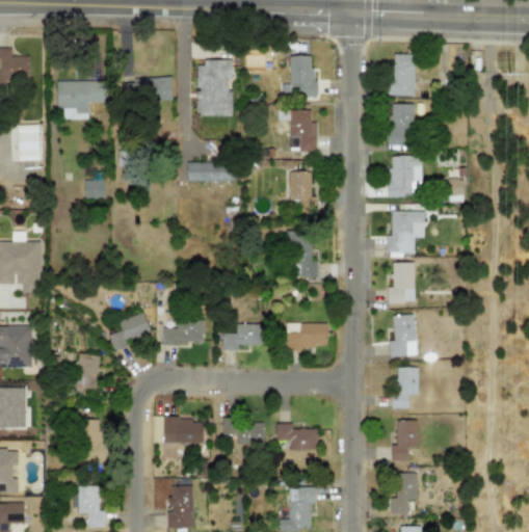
[(12,47),(0,47),(0,86),(7,86),(7,80),(30,80),(29,55),(12,55),(12,47)]
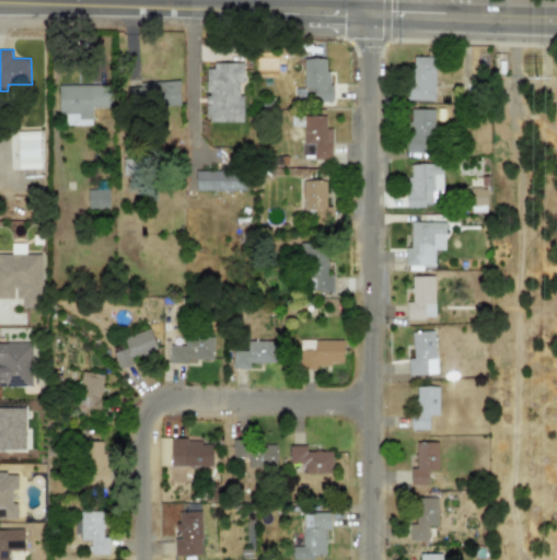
[(305,58),(306,103),(332,102),(331,57),(305,58)]
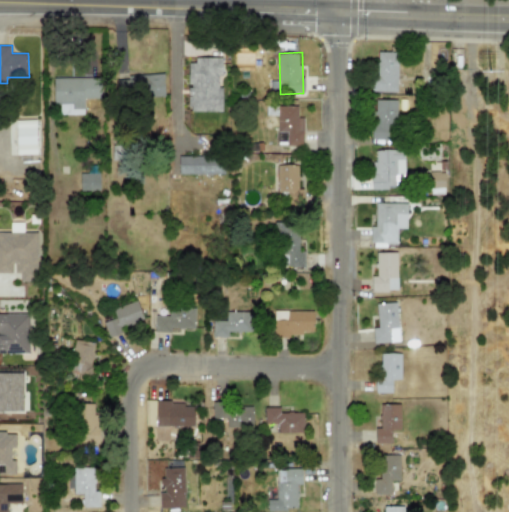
[(399,52),(377,52),(376,91),(398,92),(399,52)]
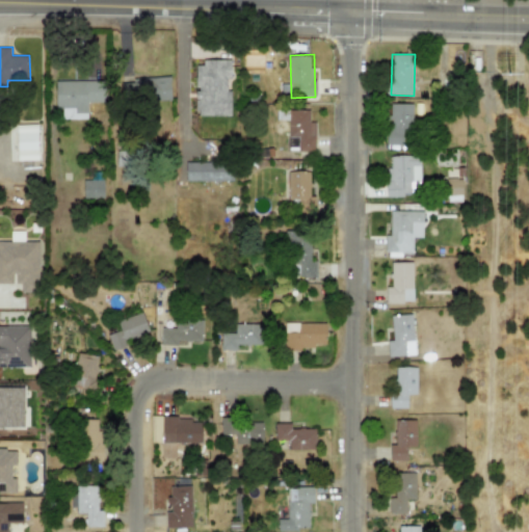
[(232,115),(233,89),(231,89),(231,61),(197,61),(197,115),(232,115)]
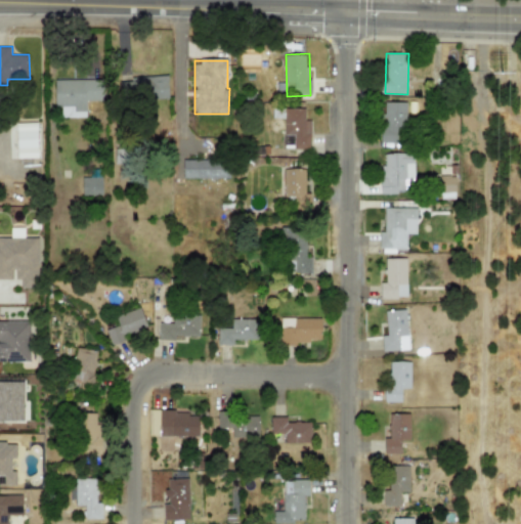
[(56,79),(56,107),(60,107),(60,117),(88,117),(88,100),(104,101),(104,80),(56,79)]
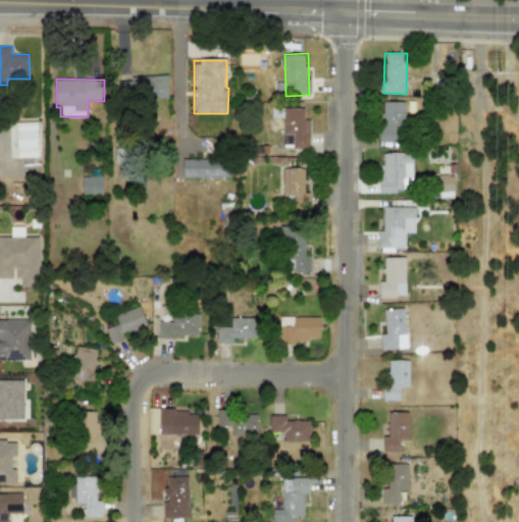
[(407,102),(383,101),(382,142),(397,142),(398,127),(406,127),(407,102)]
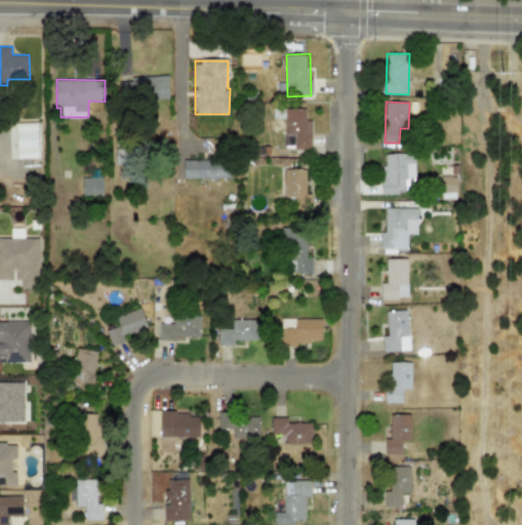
[(313,150),(313,120),(307,120),(307,109),(286,109),(286,134),(296,134),(296,150),(313,150)]
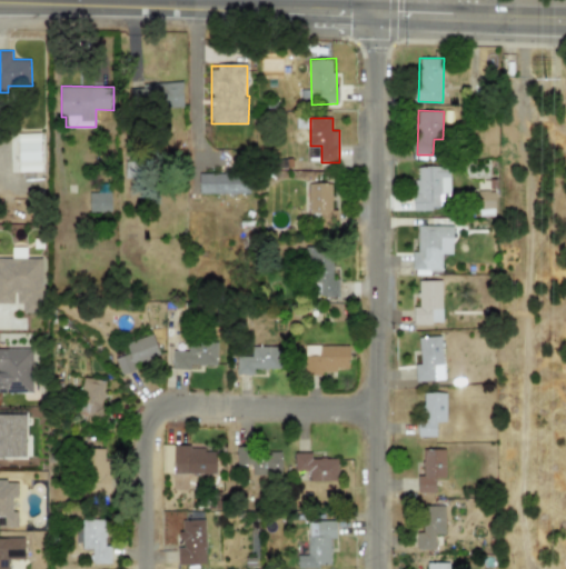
[(20,161),(42,161),(41,141),(20,141),(20,161)]
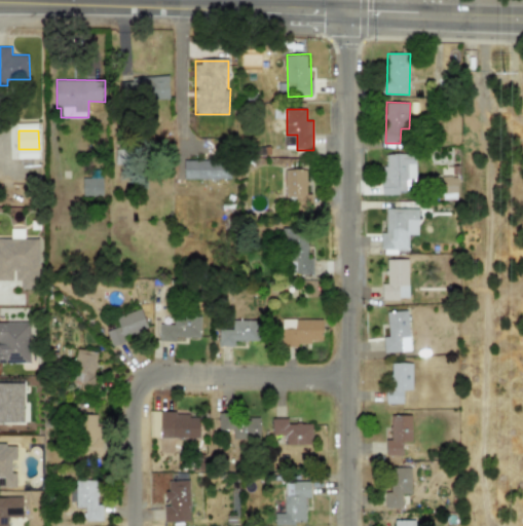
[(417,180),(416,153),(384,154),(385,193),(408,193),(407,180),(417,180)]
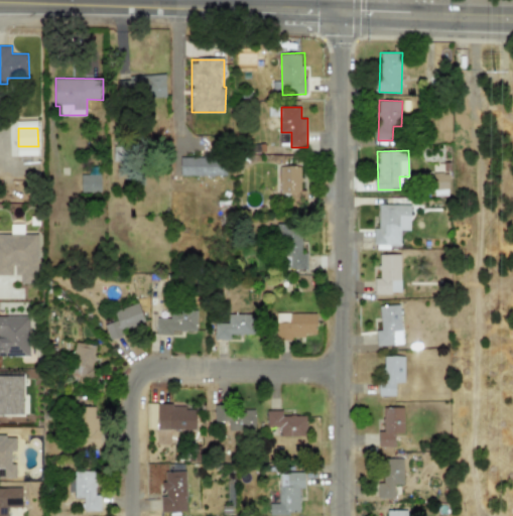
[(182,176),(228,174),(227,156),(181,157),(182,176)]
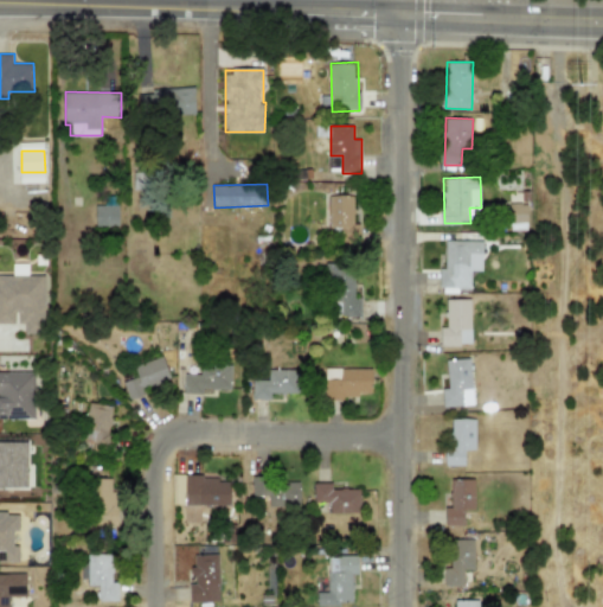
[(355,196),(331,196),(331,231),(339,232),(339,241),(361,242),(361,224),(355,224),(355,196)]
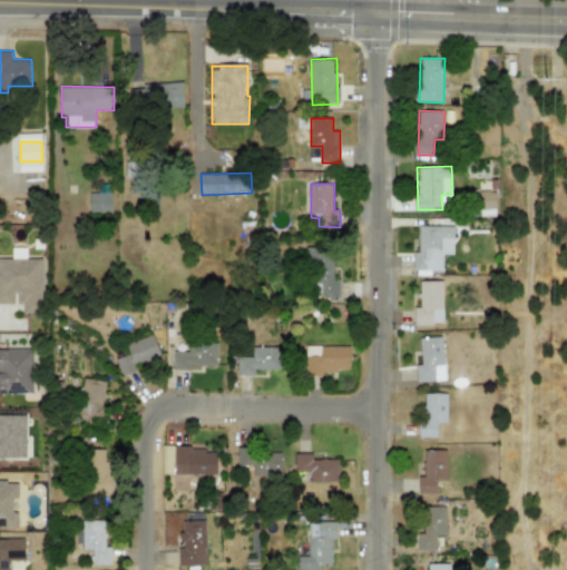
[(114,213),(113,193),(91,193),(91,213),(114,213)]
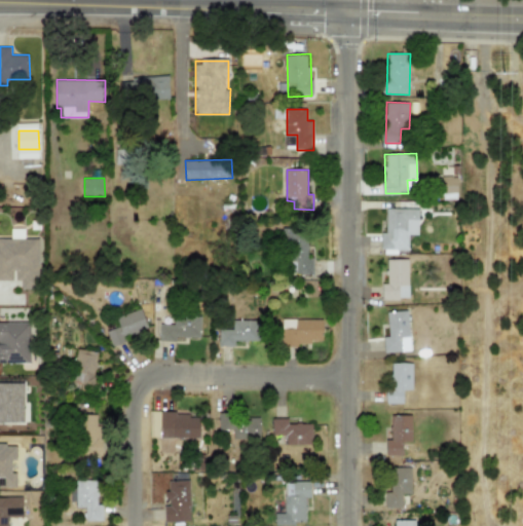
[(313,274),(313,257),(309,258),(308,227),(288,227),(290,275),(313,274)]
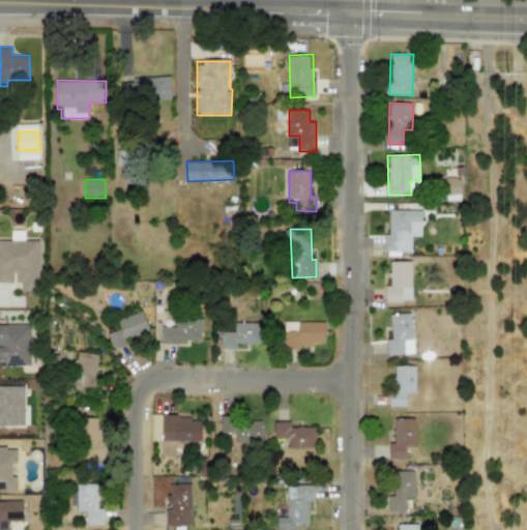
[(39,240),(0,240),(0,282),(16,282),(16,283),(23,283),(23,291),(40,291),(39,240)]
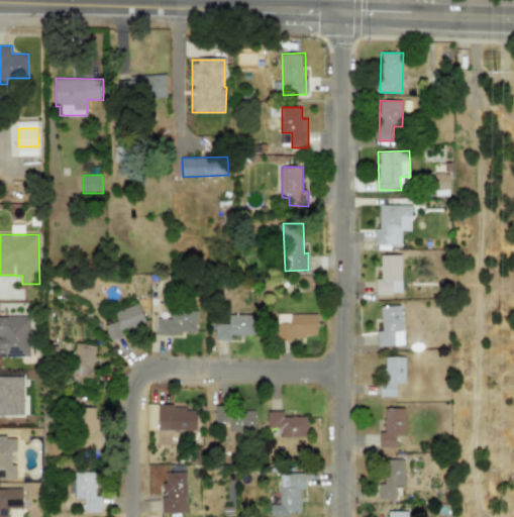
[(382,254),(382,279),(377,279),(377,294),(402,295),(403,255),(382,254)]
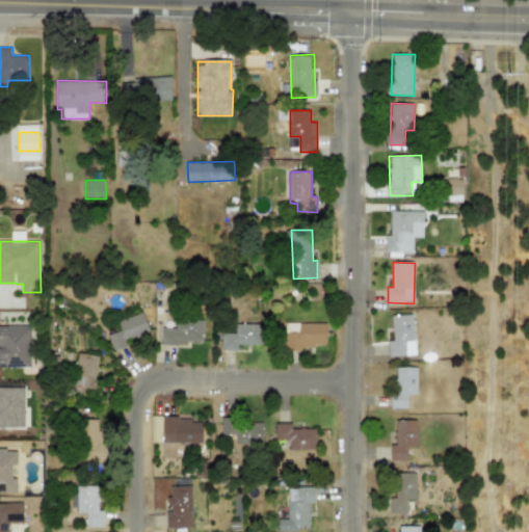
[(127,339),(150,333),(146,314),(118,320),(122,330),(109,334),(113,350),(129,346),(127,339)]
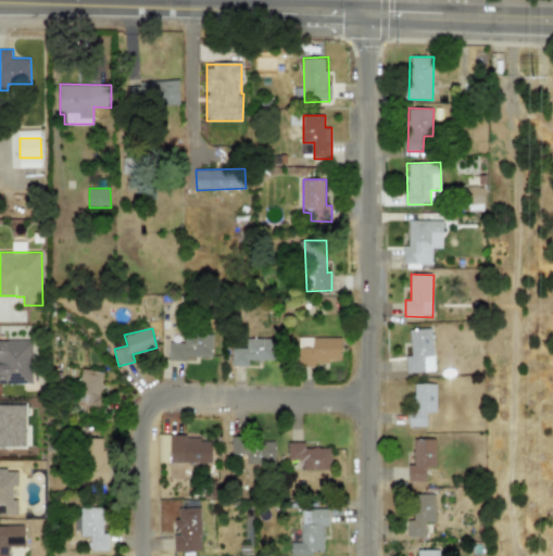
[(407,373),(435,371),(434,329),(411,329),(412,356),(406,356),(407,373)]
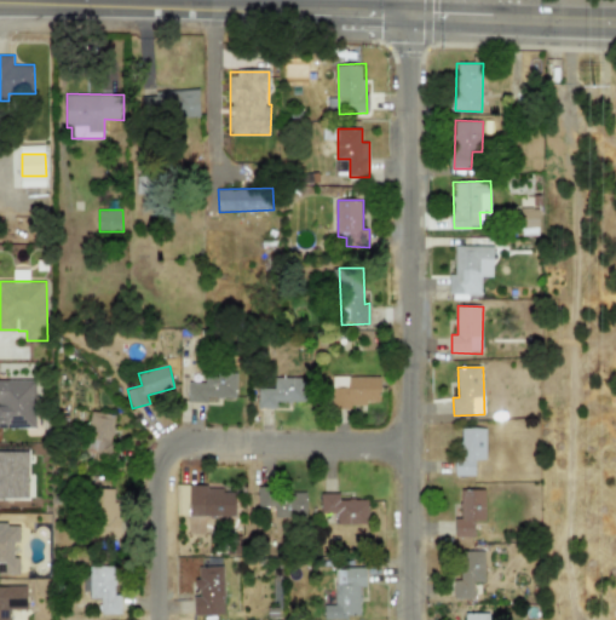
[(237,397),(239,373),(207,373),(206,382),(189,382),(189,401),(208,402),(208,397),(237,397)]
